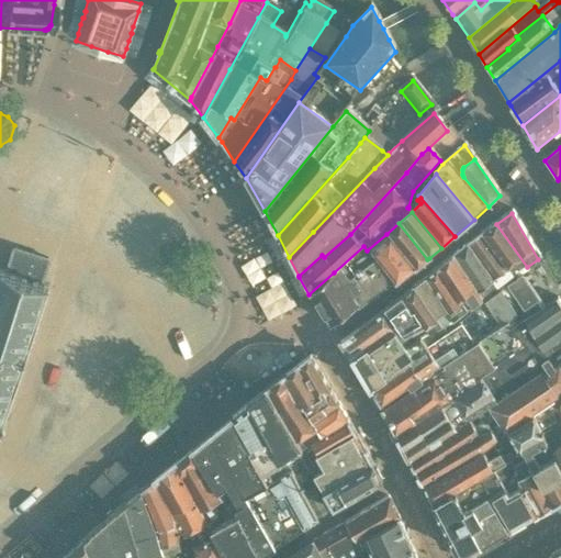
[(399,223),(386,234),(415,270),(427,259),(399,223)]
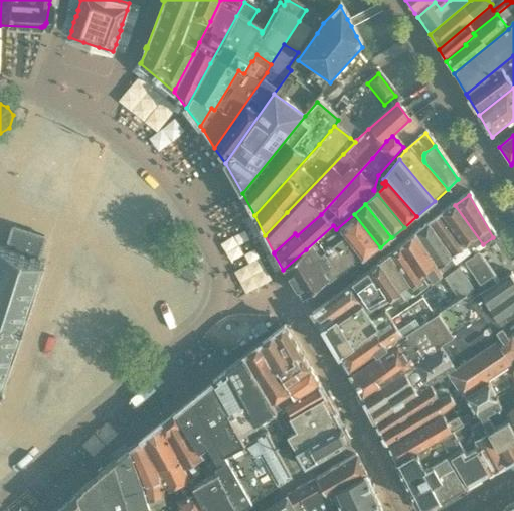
[(455,205),(440,215),(467,252),(469,256),(483,244),(455,205)]
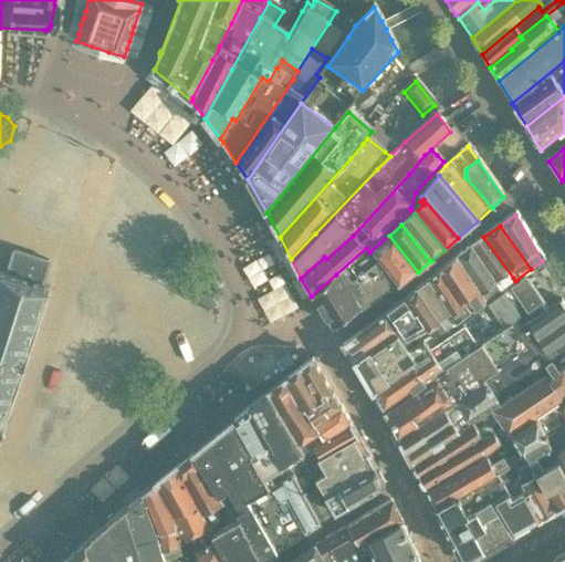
[(389,236),(369,252),(379,263),(396,285),(398,288),(418,272),(389,236)]
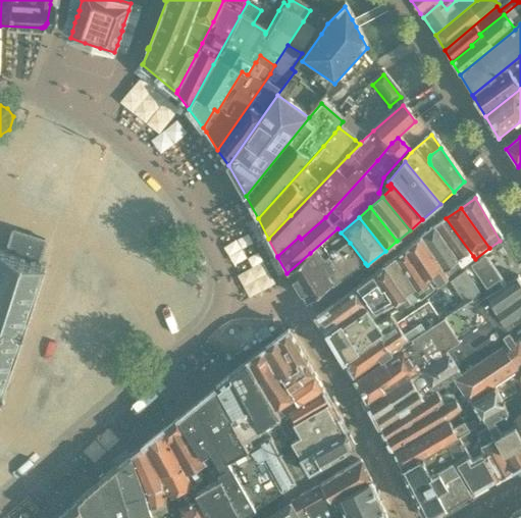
[(446,218),(432,228),(459,268),(463,273),(471,268),(478,263),(475,259),(473,256),(446,218)]
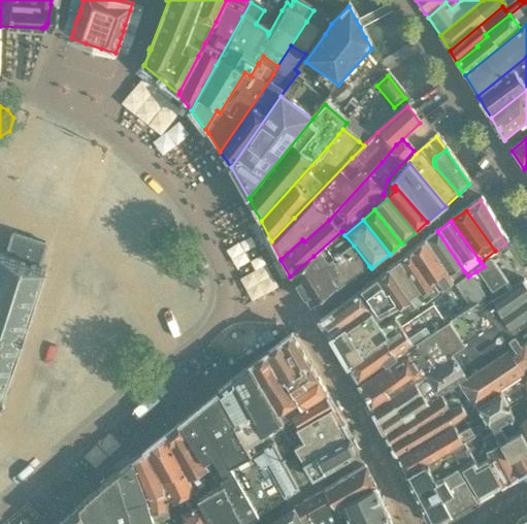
[(314,256),(290,276),(309,307),(335,289),(335,290),(369,266),(354,246),(344,235),(341,231),(314,256)]
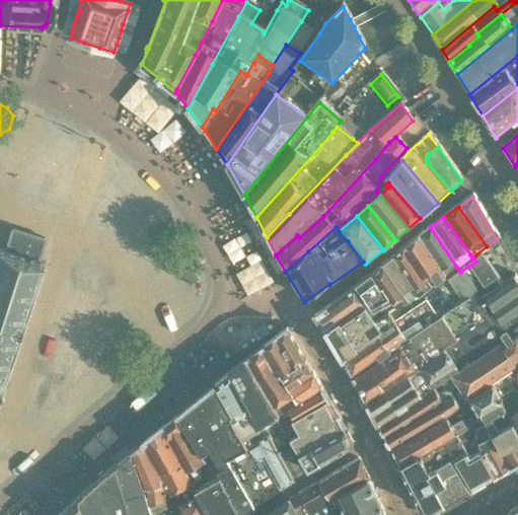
[(430,227),(418,238),(444,277),(456,267),(430,227)]
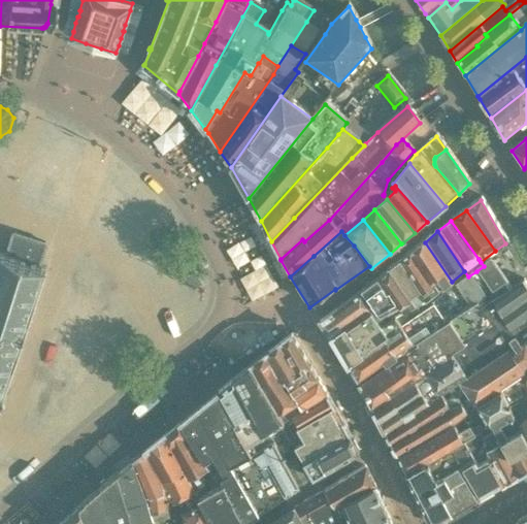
[(175,234),(165,239),(162,251),(171,268),(182,272),(193,267),(196,255),(187,237),(175,234)]
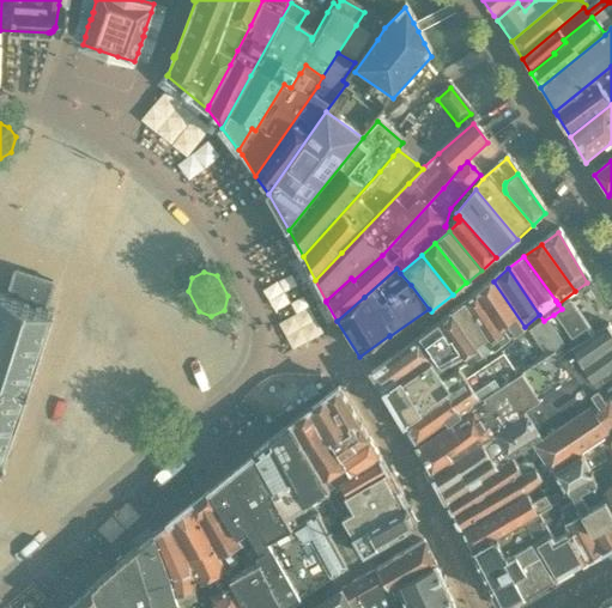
[(0,470),(1,467),(2,468),(4,463),(11,443),(12,438),(18,421),(19,415),(25,399),(29,387),(36,366),(37,360),(47,333),(49,327),(53,315),(47,312),(48,309),(49,302),(50,298),(53,291),(55,286),(52,285),(34,279),(30,278),(17,274),(14,273),(13,277),(11,284),(10,289),(7,295),(6,299),(0,297),(0,470)]
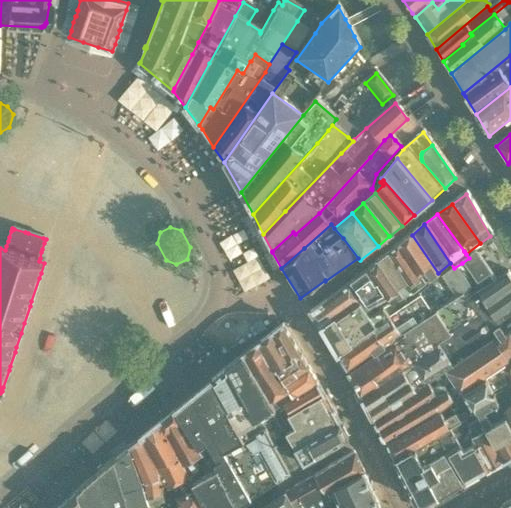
[(412,235),(397,246),(424,284),(438,273),(412,235)]
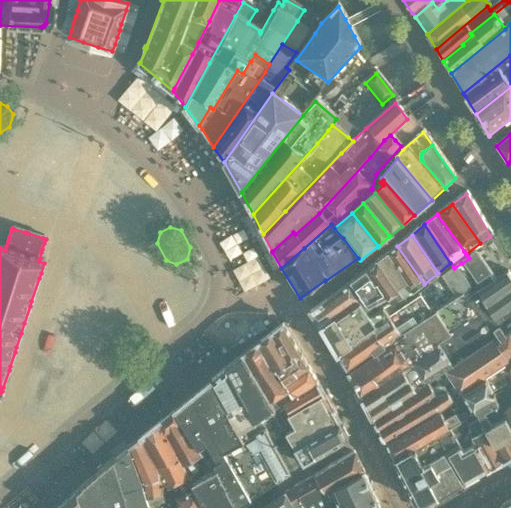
[(397,246),(386,254),(407,281),(410,289),(413,293),(424,284),(397,246)]
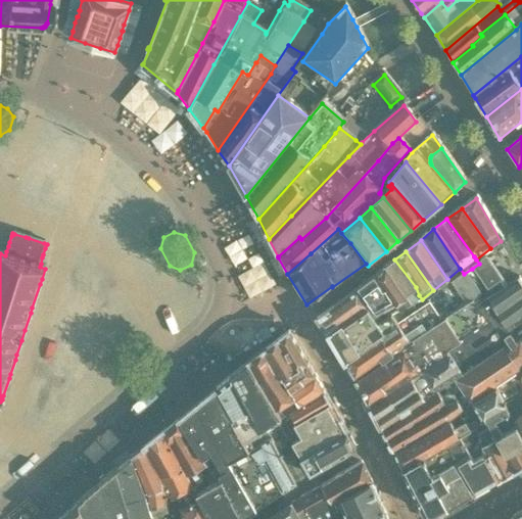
[(394,260),(384,268),(411,304),(413,308),(423,300),(422,299),(419,295),(416,287),(394,260)]
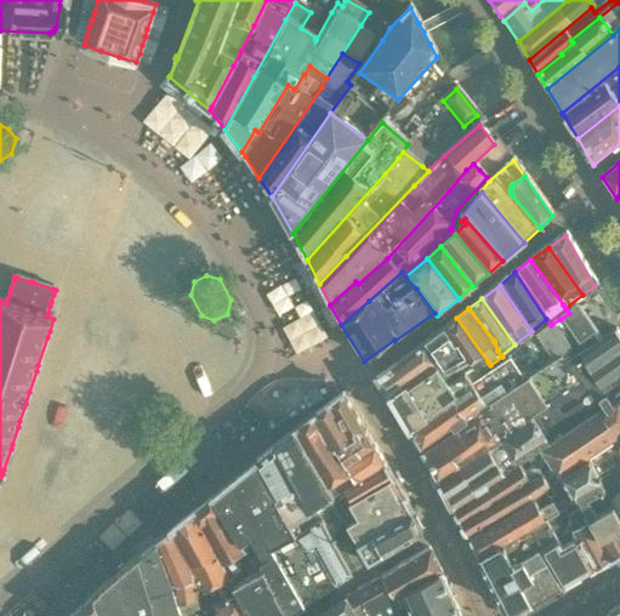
[(569,313),(561,319),(578,347),(581,344),(593,336),(576,309),(569,313)]
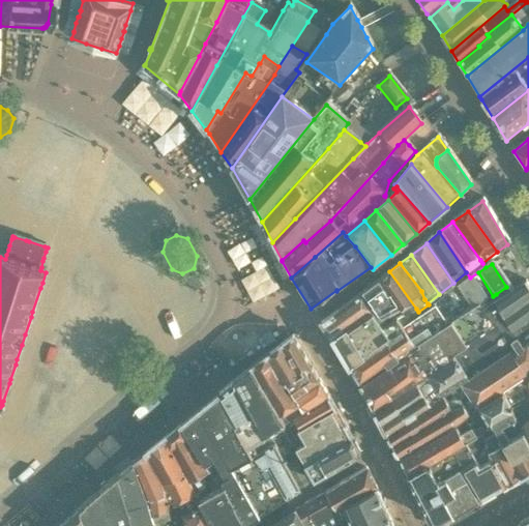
[(389,271),(378,281),(403,314),(411,324),(422,316),(418,312),(416,309),(389,271)]
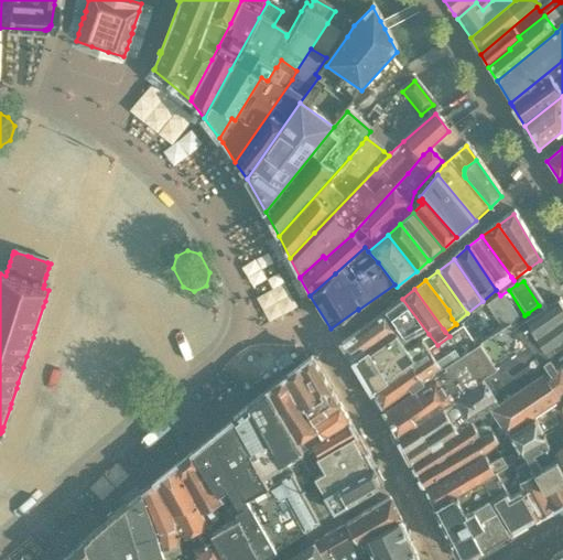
[(209,292),(199,298),(208,311),(218,305),(209,292)]
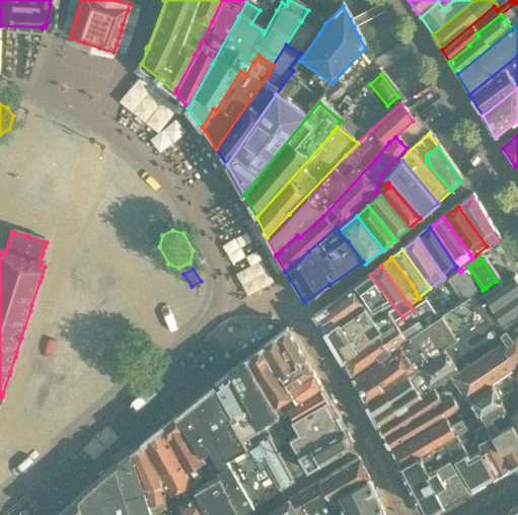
[(462,273),(448,283),(462,305),(468,301),(477,295),(462,273)]
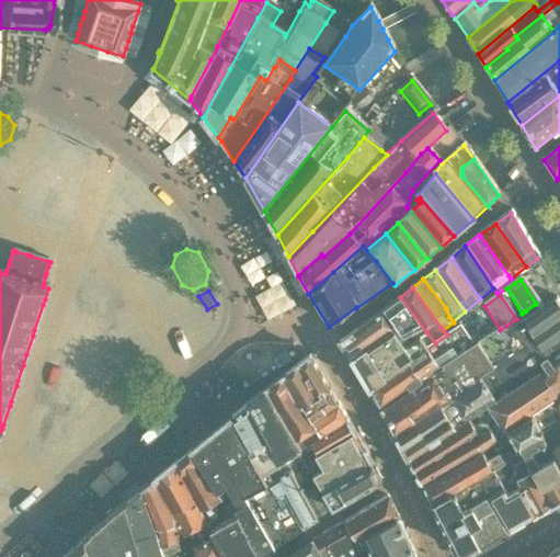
[(400,297),(383,310),(395,326),(416,356),(435,343),(426,332),(400,297)]
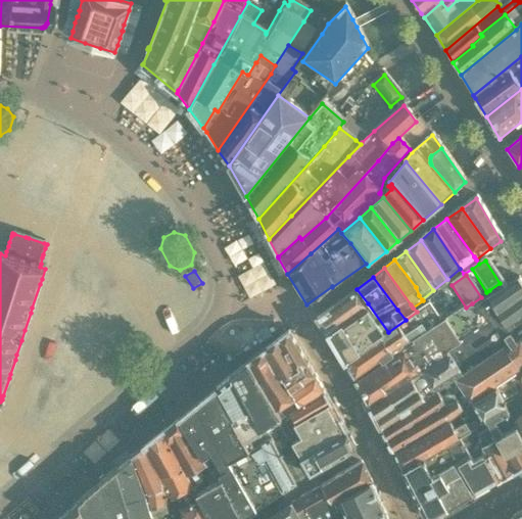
[(521,286),(518,280),(476,309),(485,322),(488,326),(494,336),(505,330),(521,316),(521,286)]
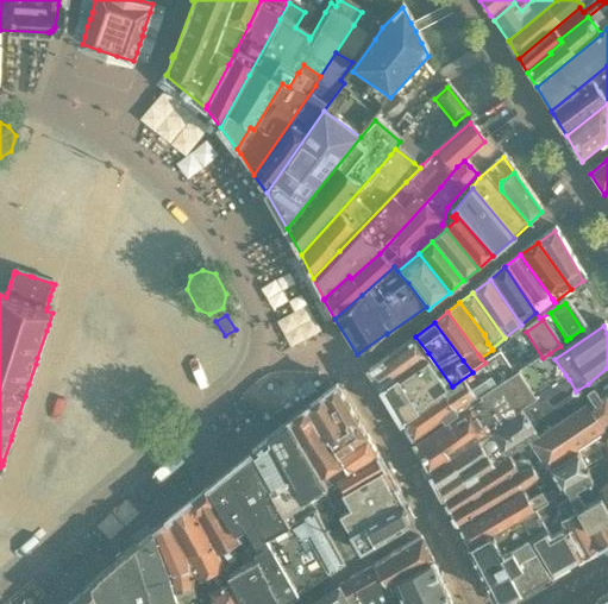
[(388,357),(368,371),(380,388),(428,353),(415,337),(388,357)]
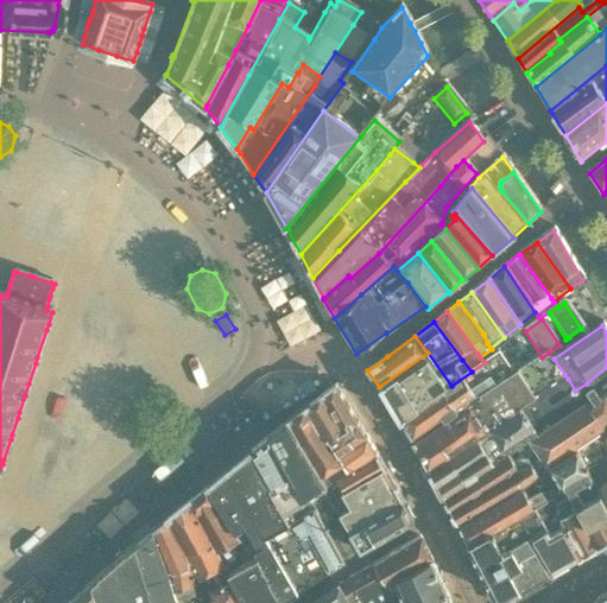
[(428,353),(379,387),(380,389),(391,405),(400,421),(451,386),(428,353)]
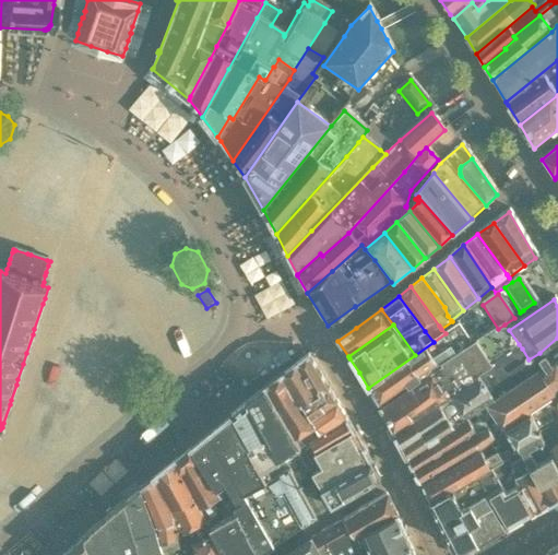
[(406,392),(381,410),(395,435),(478,378),(483,376),(517,352),(522,349),(519,344),(509,330),(505,325),(498,329),(471,346),(466,349),(461,352),(440,366),(441,369),(431,376),(406,392)]
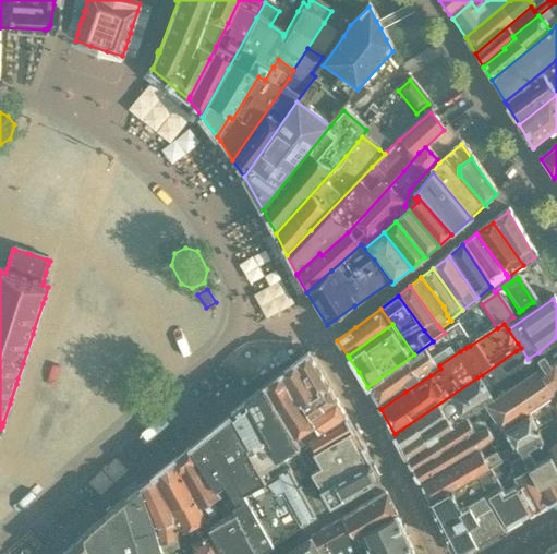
[(414,354),(367,387),(377,404),(403,387),(406,392),(431,375),(428,372),(439,365),(460,351),(465,348),(470,346),(457,325),(445,333),(433,341),(414,354)]
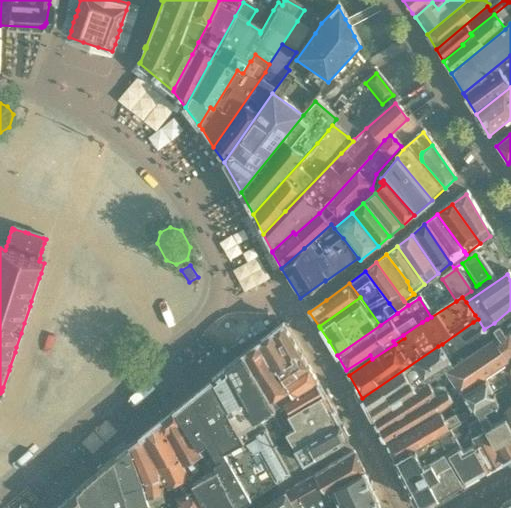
[(473,322),(442,344),(456,364),(492,340),(493,341),(492,342),(506,363),(510,360),(510,359),(510,309),(494,323),(484,329),(478,319),(473,322)]
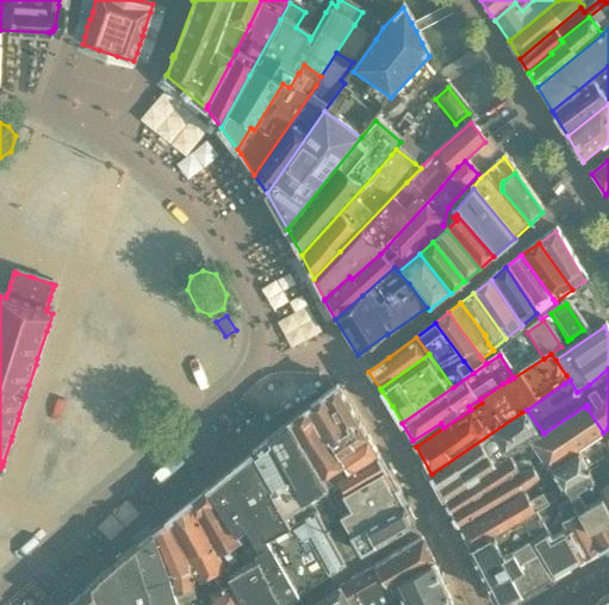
[(323,398),(343,434),(358,424),(336,387),(323,398)]
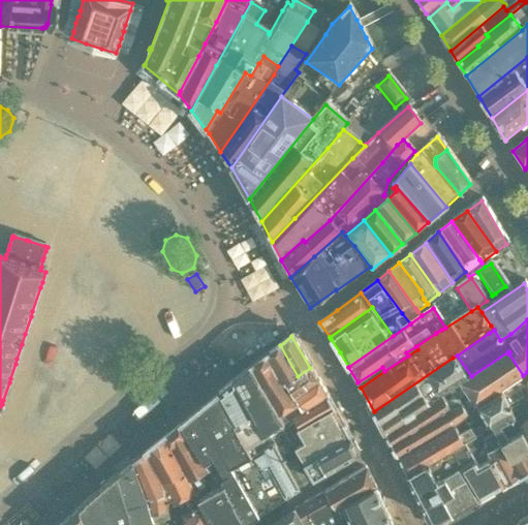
[(280,345),(268,354),(285,385),(298,376),(280,345)]
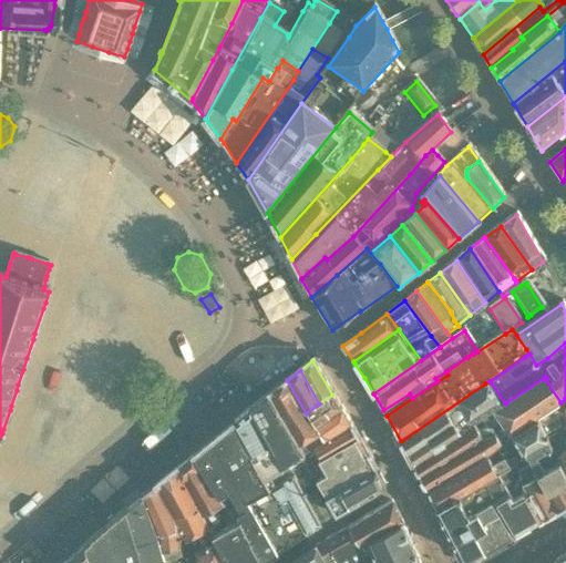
[(134,411),(147,411),(163,397),(164,384),(155,375),(142,374),(126,389),(125,401),(134,411)]
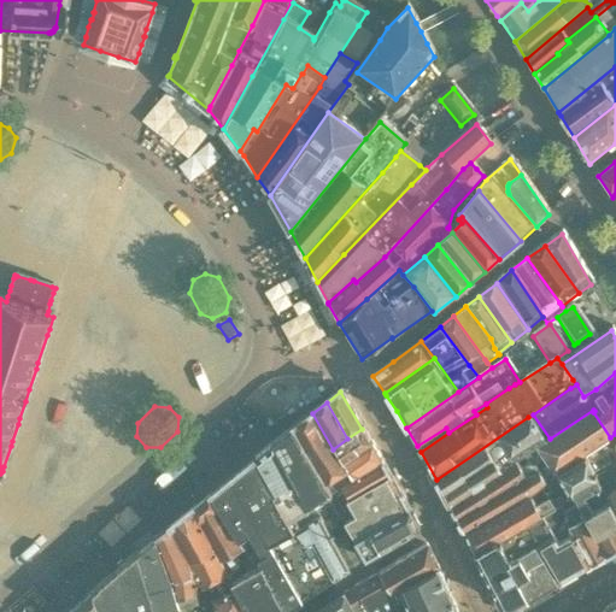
[(593,410),(550,439),(568,465),(610,437),(593,412),(594,411),(593,410)]
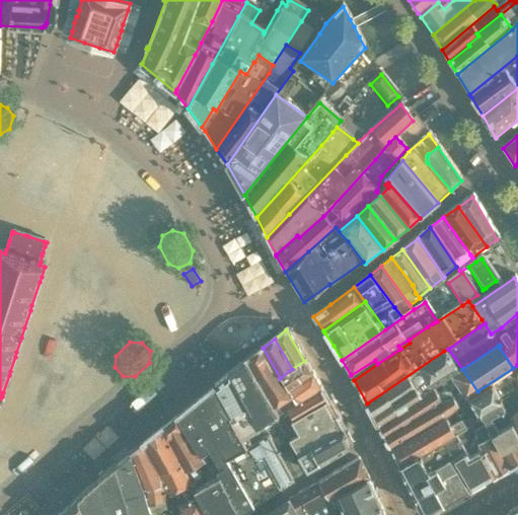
[(263,348),(246,360),(279,422),(273,426),(274,428),(282,442),(282,441),(291,436),(286,430),(289,427),(285,421),(292,416),(289,412),(296,407),(294,403),(286,389),(280,378),(263,348)]
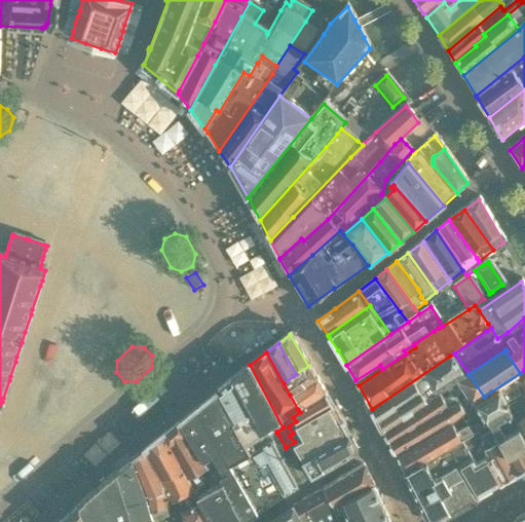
[(450,356),(372,409),(384,432),(439,396),(440,395),(440,394),(445,390),(447,395),(458,386),(463,394),(472,405),(484,397),(469,374),(454,353),(450,356)]
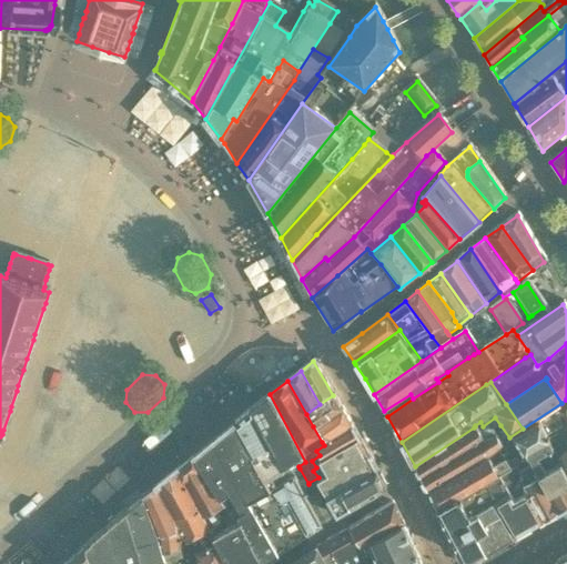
[(262,401),(250,410),(285,473),(290,471),(320,526),(330,521),(315,495),(315,494),(309,483),(309,484),(300,469),(299,466),(305,462),(270,394),(262,401)]
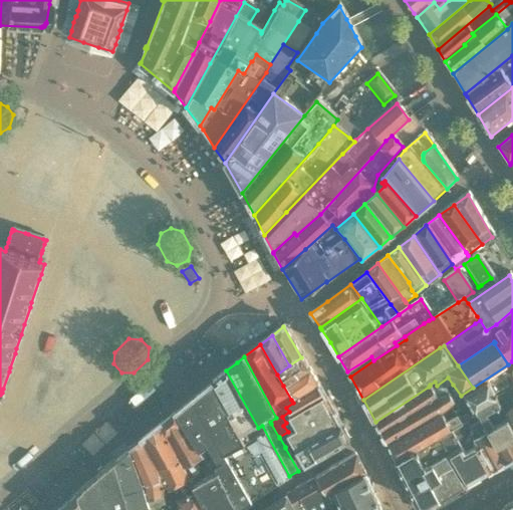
[(289,365),(277,374),(283,386),(309,369),(301,357),(289,365)]
